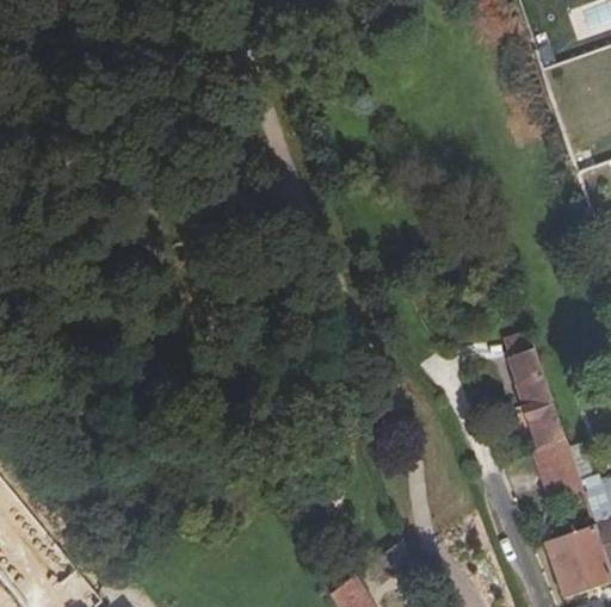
[(535,347),(529,329),(503,338),(508,355),(510,355),(535,347)]
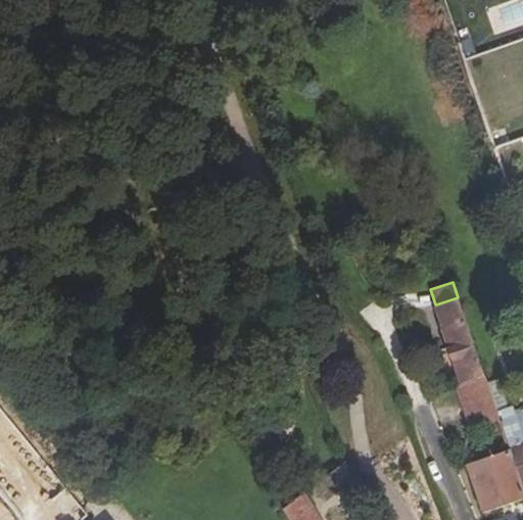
[(484,375),(458,297),(436,304),(444,326),(442,327),(461,382),(484,375)]
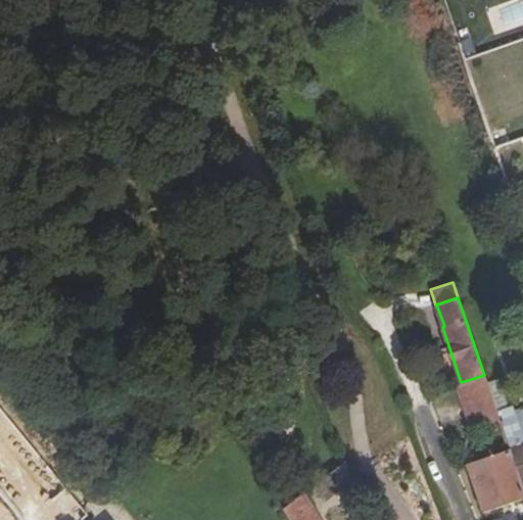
[(496,411),(484,375),(463,382),(459,384),(473,427),(500,418),(496,411)]
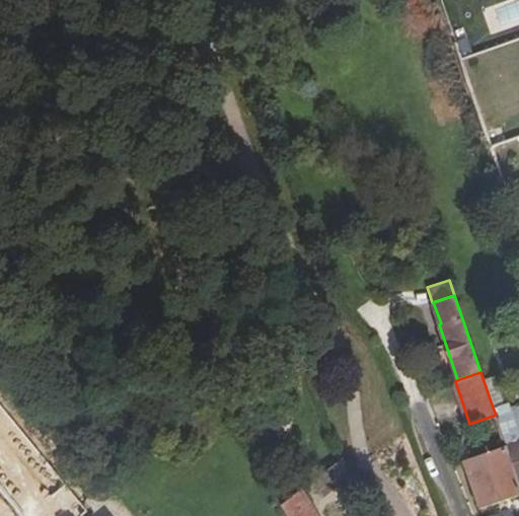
[(518,406),(518,407),(518,408),(518,430),(509,402),(493,408),(496,415),(506,444),(518,481),(518,480),(518,406)]
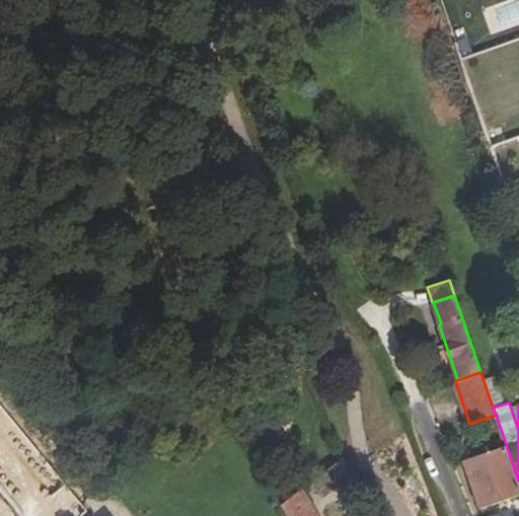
[(518,483),(518,481),(506,444),(462,458),(479,507),(518,494),(518,483)]
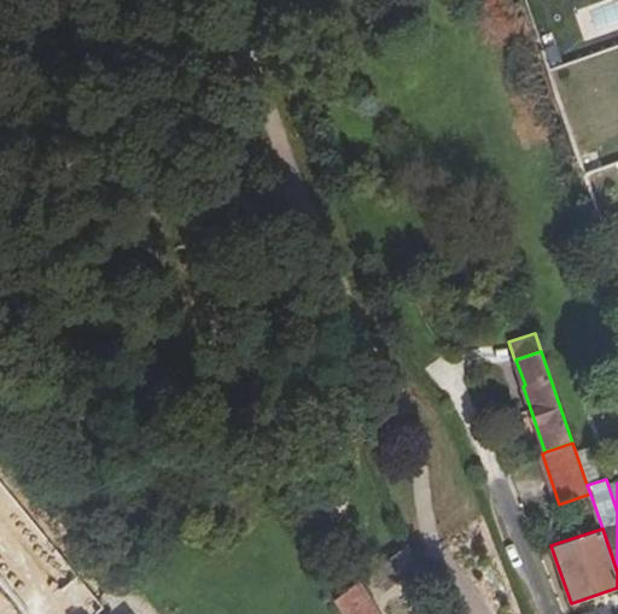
[(380,613),(362,583),(338,602),(345,613),(380,613)]
